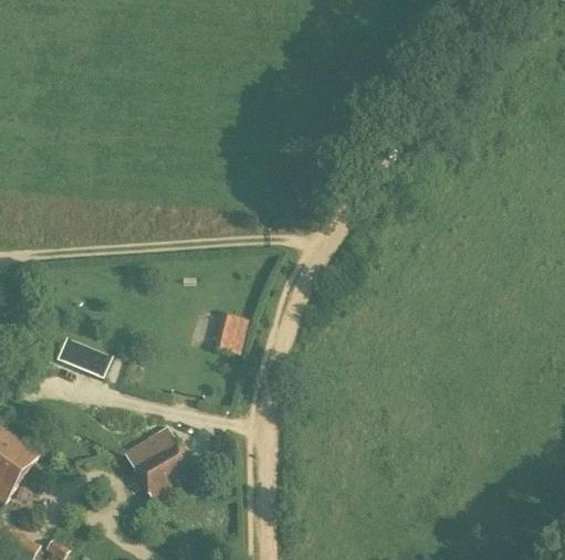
[(217,344),(243,350),(252,315),(226,308),(217,344)]
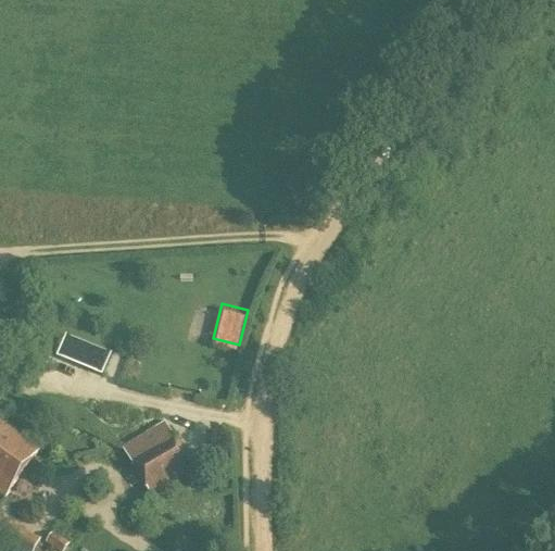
[(109,351),(87,342),(79,363),(100,372),(109,351)]
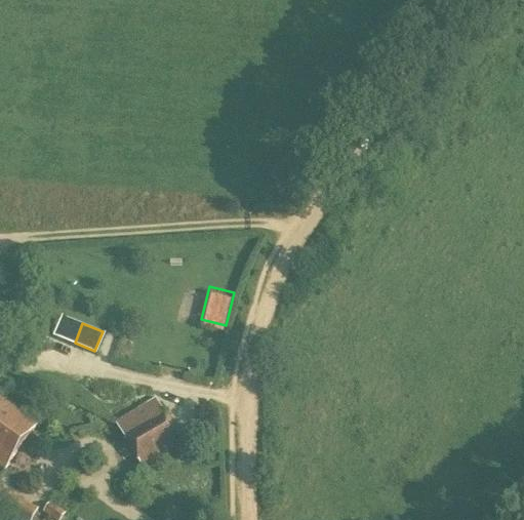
[(0,461),(6,466),(37,420),(0,395),(0,461)]
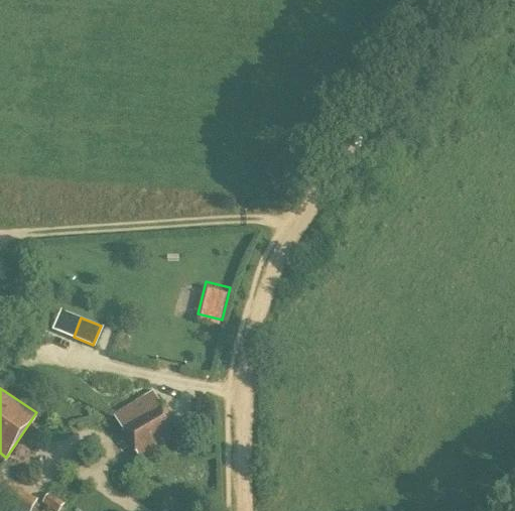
[(179,434),(162,406),(151,388),(112,412),(139,459),(179,434)]
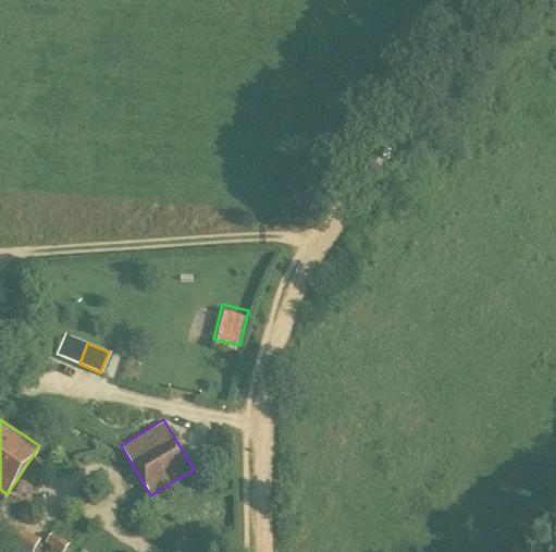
[(0,542),(16,551),(29,551),(40,537),(0,514),(0,542)]
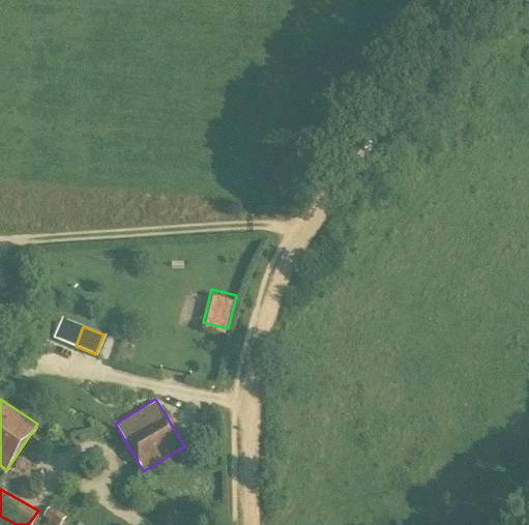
[(49,503),(41,514),(57,524),(64,514),(49,503)]
